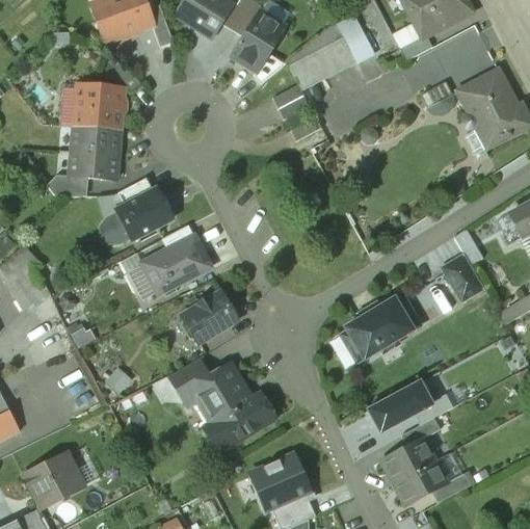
[(100,0),(91,3),(106,42),(153,25),(154,24),(149,9),(144,0),(100,0)]
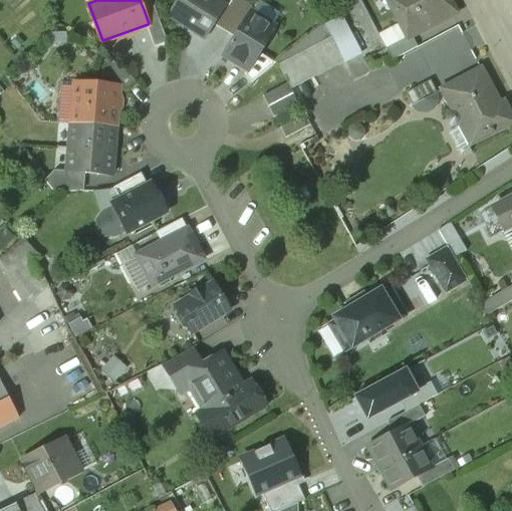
[(227,4),(220,0),(177,0),(169,13),(207,37),(216,23),(227,4)]
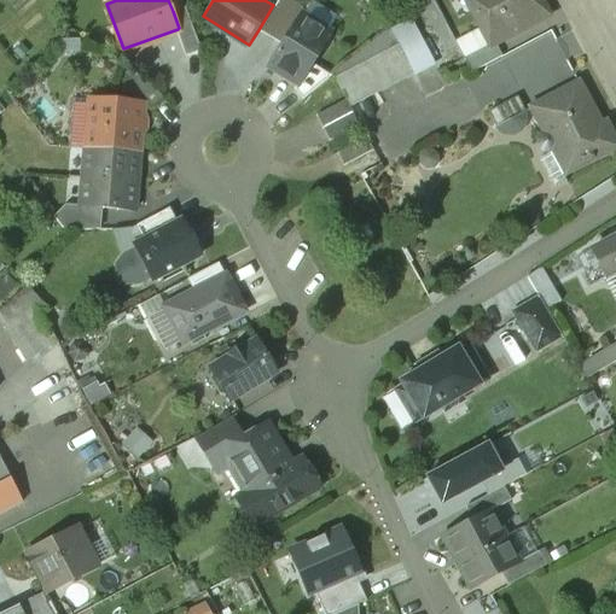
[(306,7),(295,0),(275,0),(273,5),(260,28),(284,42),(306,7)]
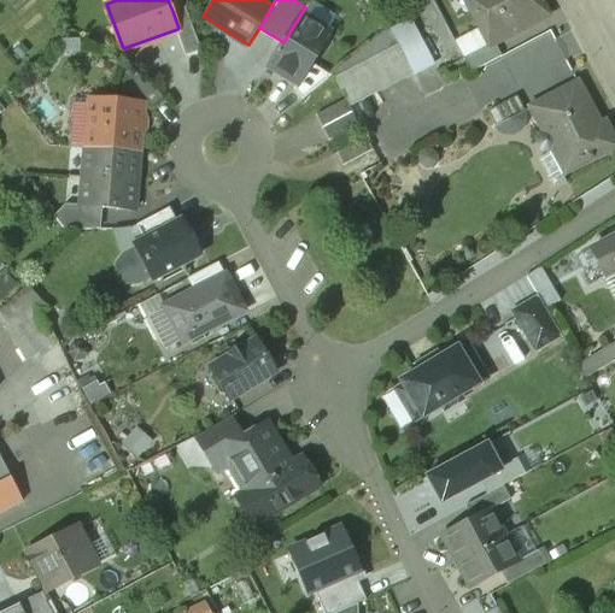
[(475,0),(496,39),(498,39),(545,13),(538,0),(475,0)]
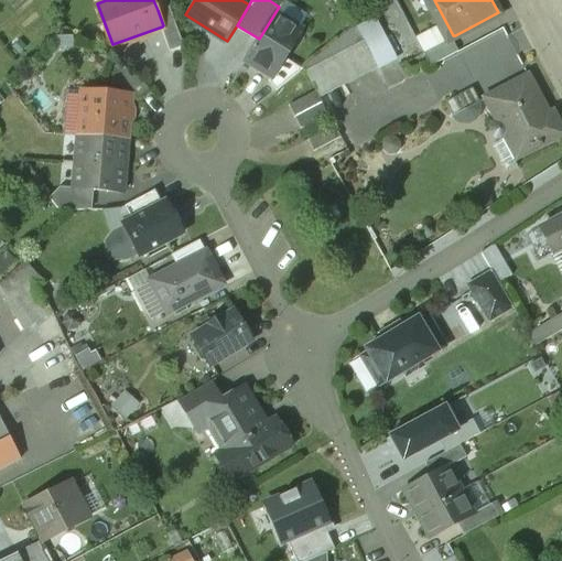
[(184,44),(170,6),(158,10),(163,25),(162,27),(171,49),(184,44)]
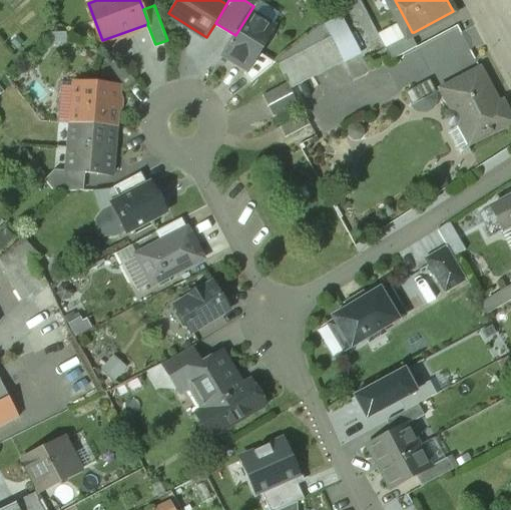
[(276,25),(251,10),(224,54),(247,68),(248,69),(260,51),(276,25)]
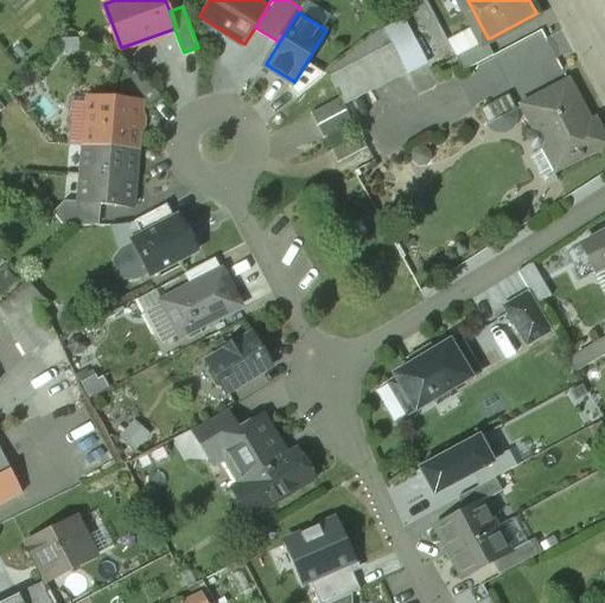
[(383,27),(329,71),(345,103),(407,71),(383,27)]
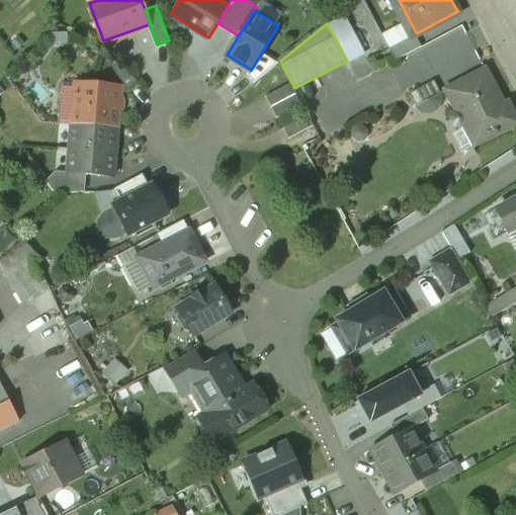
[(416,32),(391,47),(397,58),(424,44),(418,32),(416,32)]
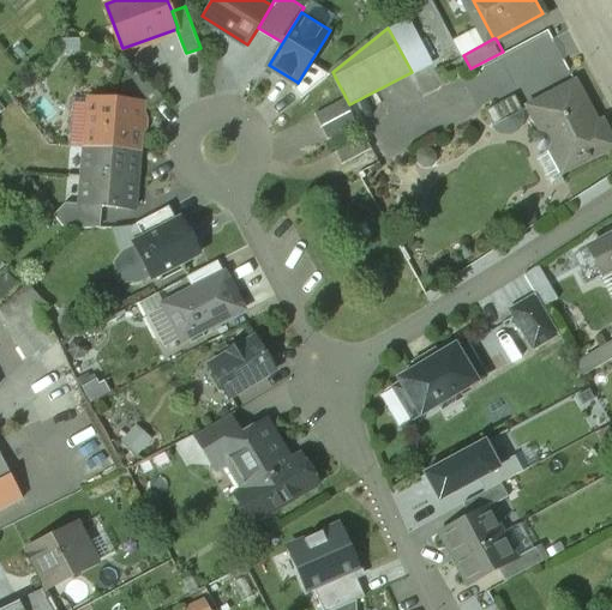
[(330,73),(311,61),(298,83),(297,82),(294,85),(303,97),(330,73)]
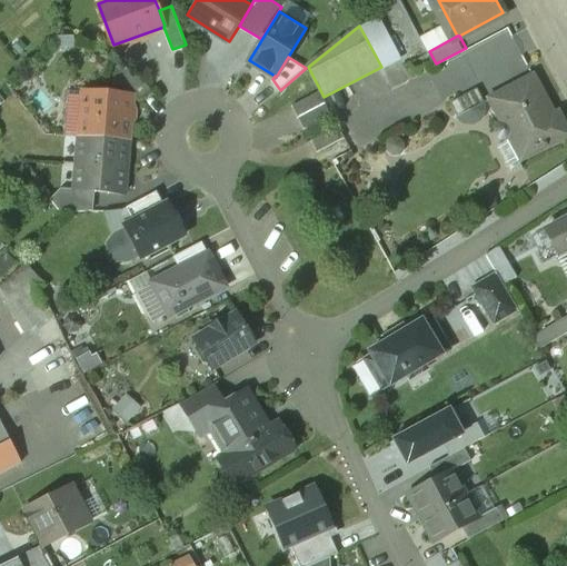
[(140,77),(120,63),(118,76),(141,97),(151,88),(140,77)]
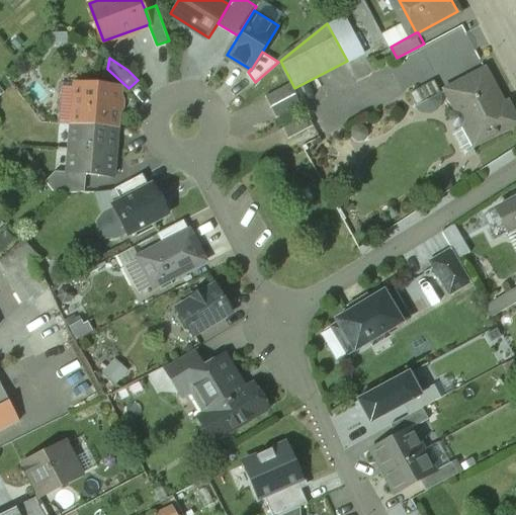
[(486,66),(446,88),(476,143),(515,120),(515,112),(508,99),(505,101),(486,66)]
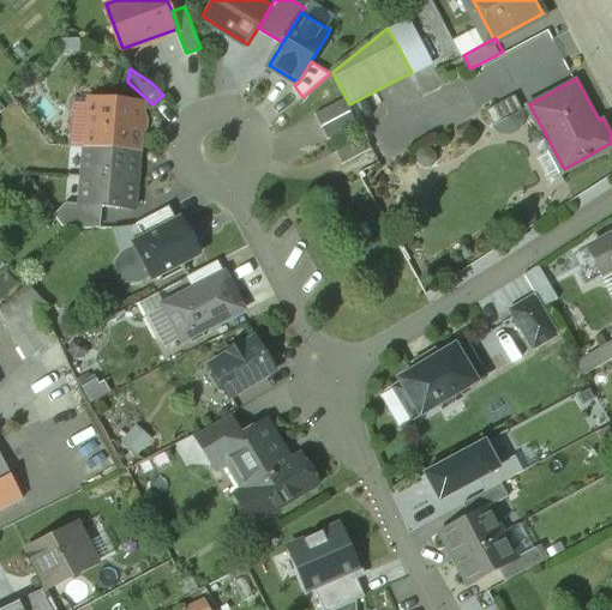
[(516,92),(489,107),(497,122),(525,108),(516,92)]
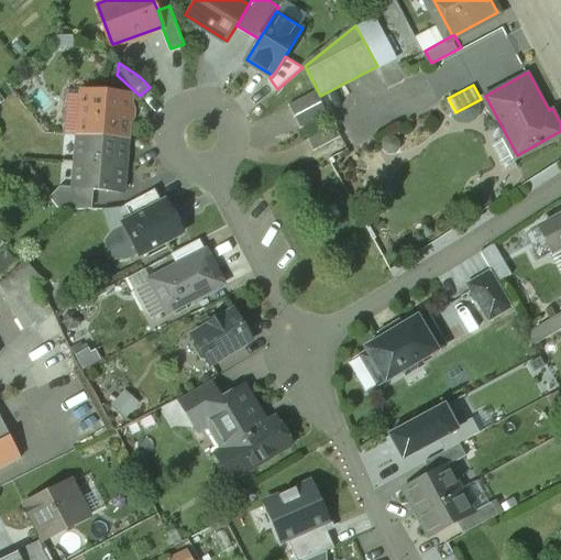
[(300,124),(327,110),(315,87),(287,101),(300,124)]
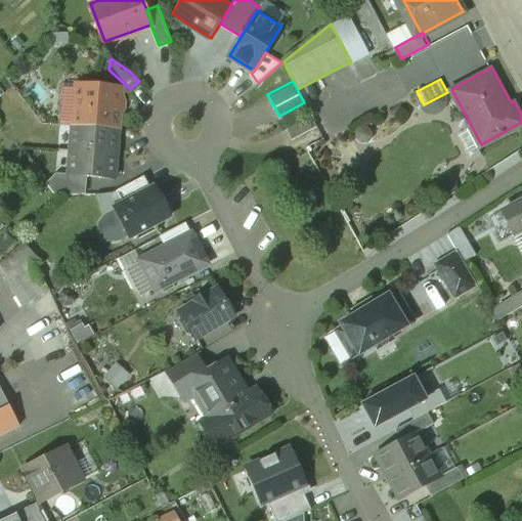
[(123,87),(77,83),(73,124),(120,128),(123,87)]
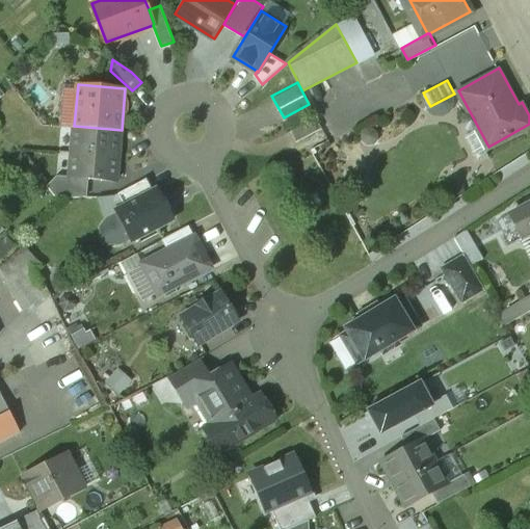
[(317,116),(291,130),(296,141),(322,128),(317,116)]
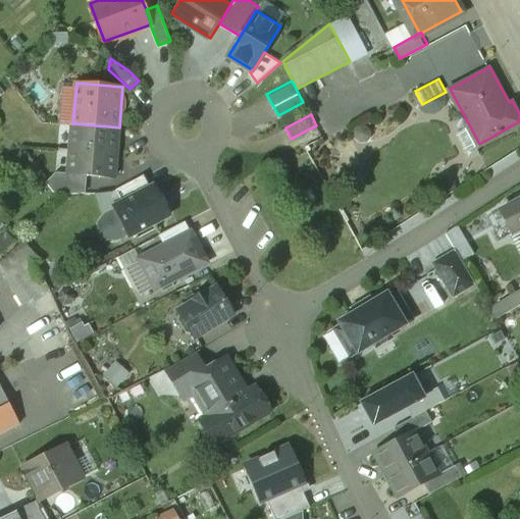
[(119,127),(72,123),(70,148),(117,152),(119,127)]
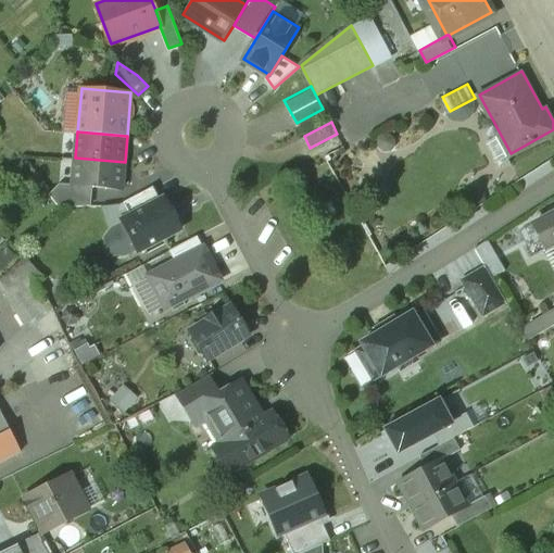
[(125,162),(75,158),(73,184),(73,185),(91,186),(123,188),(125,162)]
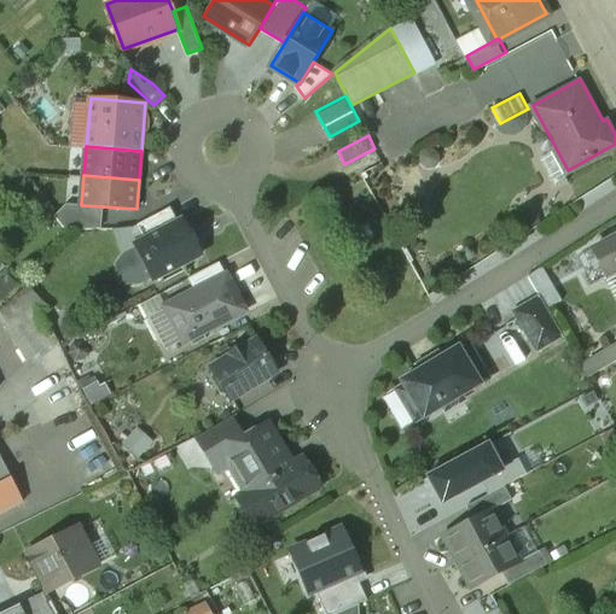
[(102,206),(81,205),(81,204),(67,203),(56,215),(68,229),(100,227),(102,206)]
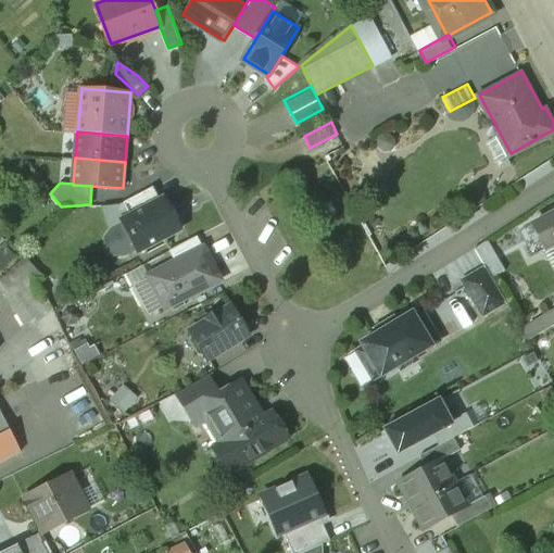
[(153,186),(124,201),(130,214),(160,199),(153,186)]
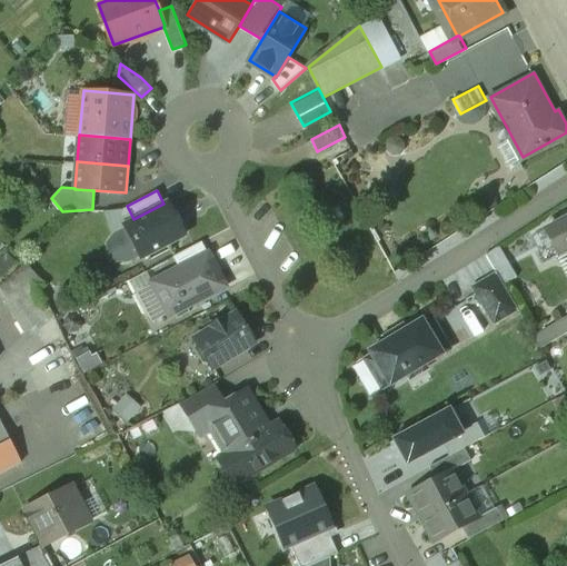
[(127,222),(128,226),(143,256),(185,235),(168,201),(163,204),(133,219),(127,222)]
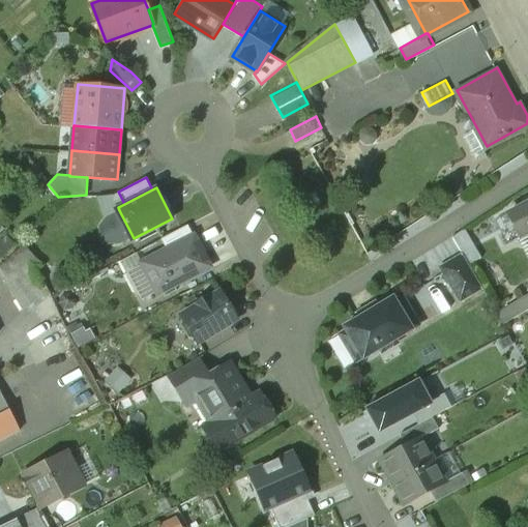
[(527,198),(524,200),(526,203),(508,212),(521,235),(527,231),(527,198)]
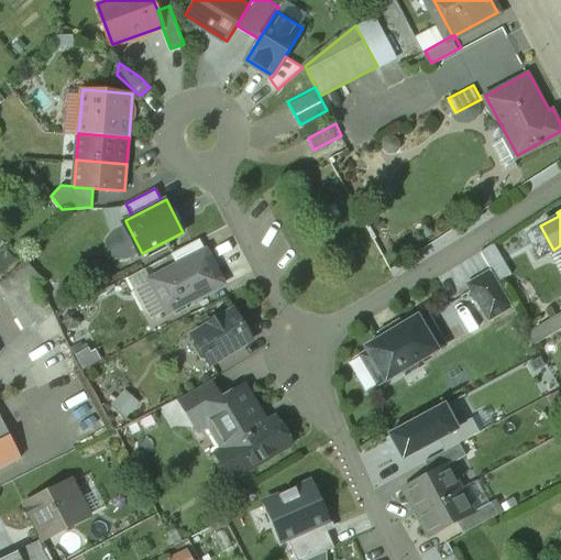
[(140,251),(127,223),(117,228),(107,238),(107,250),(117,257),(129,256),(140,251)]
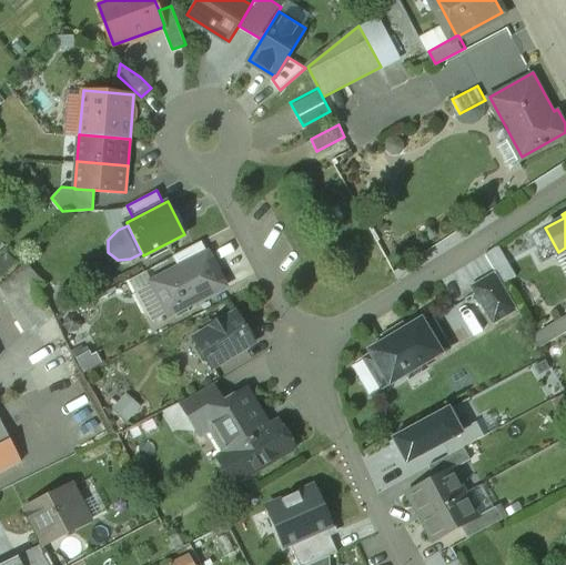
[(202,240),(174,254),(180,266),(208,252),(202,240)]
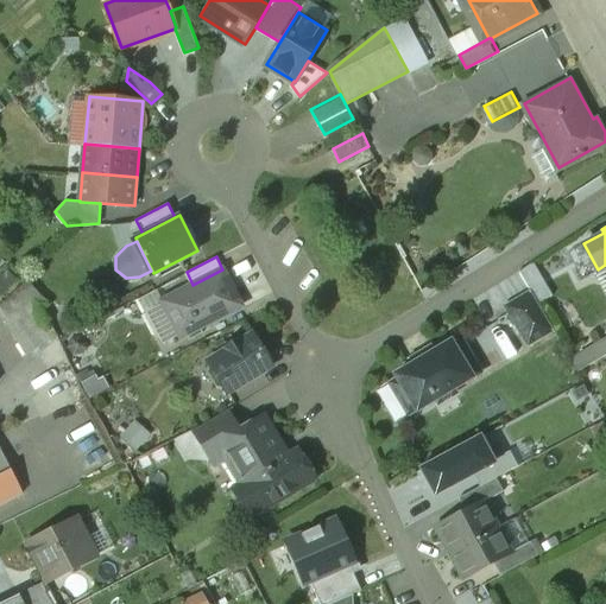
[(193,285),(164,300),(182,335),(241,305),(222,269),(193,285)]
